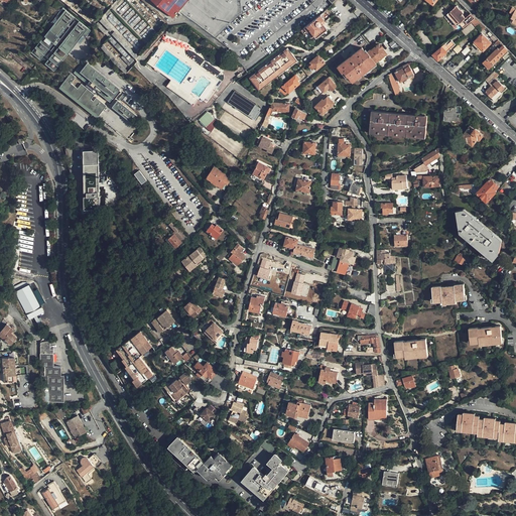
[(149,0),(173,19),(180,11),(188,0),(149,0)]
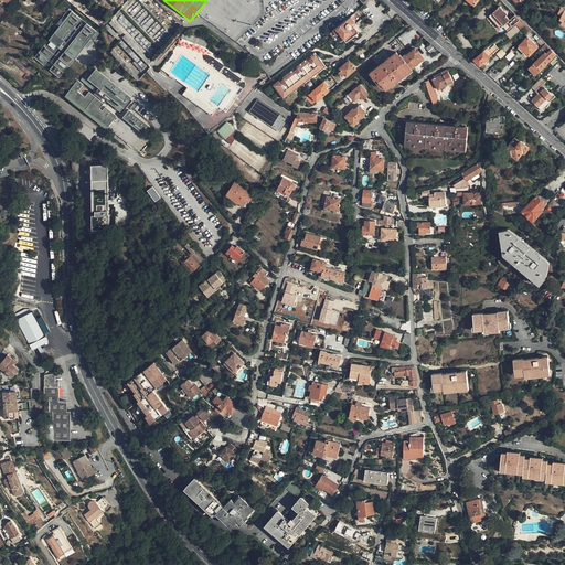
[(521,19),(515,14),(510,19),(507,16),(508,13),(504,11),(502,11),(498,6),(494,9),(494,11),(489,16),(500,28),(503,25),(507,30),(521,19)]
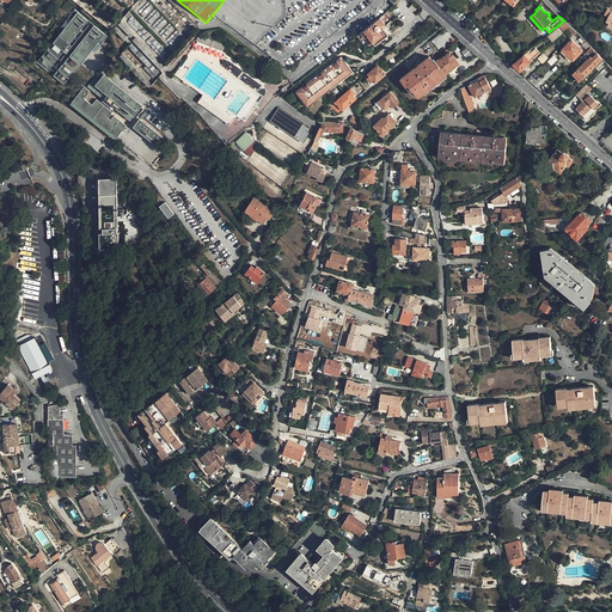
[(63,83),(104,37),(78,13),(36,61),(63,83)]
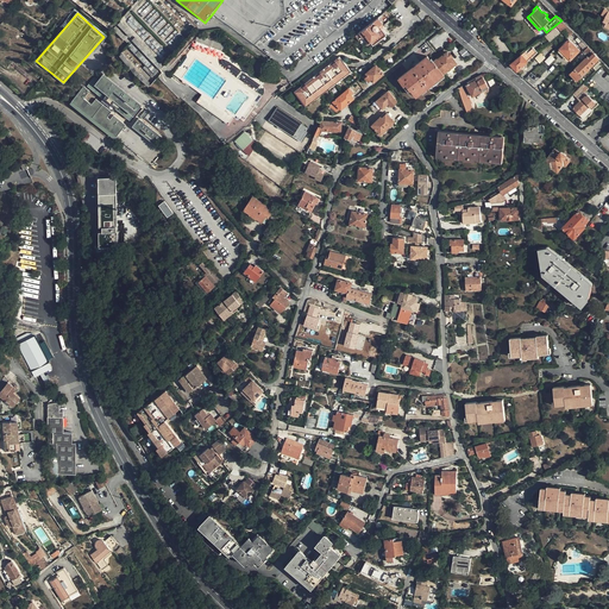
[(365,27),(356,36),(359,41),(363,38),(368,44),(370,42),(372,45),(387,35),(382,29),(380,25),(382,23),(378,18),(365,27)]
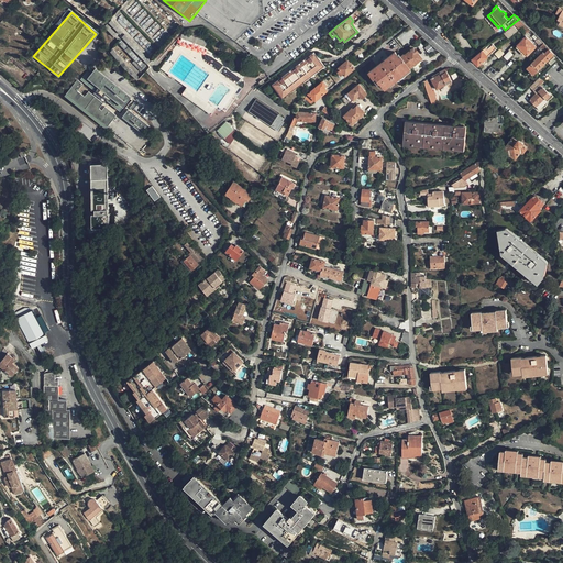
[(525,24),(519,20),(517,22),(520,26),(519,28),(525,33),(529,29),(525,24)]
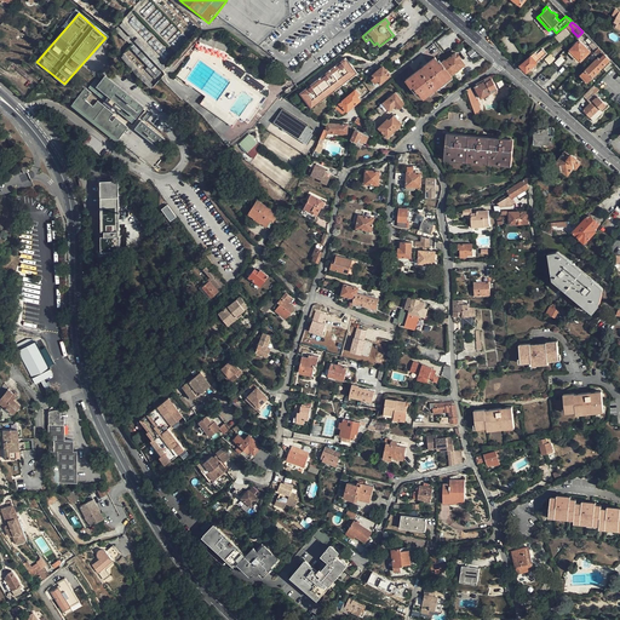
[(569,34),(566,28),(555,36),(560,42),(569,34)]
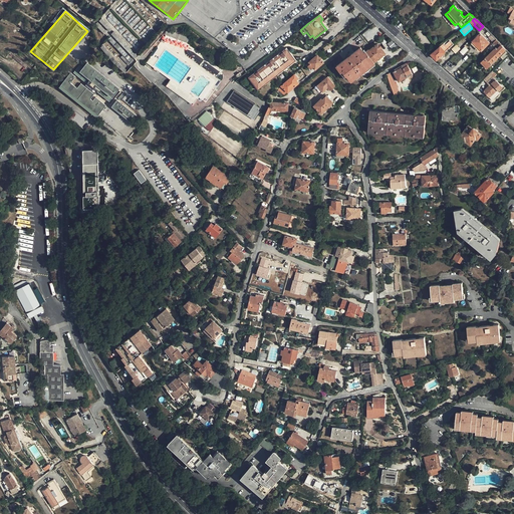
[(177,31),(169,28),(167,30),(164,39),(185,47),(189,38),(176,33),(177,31)]
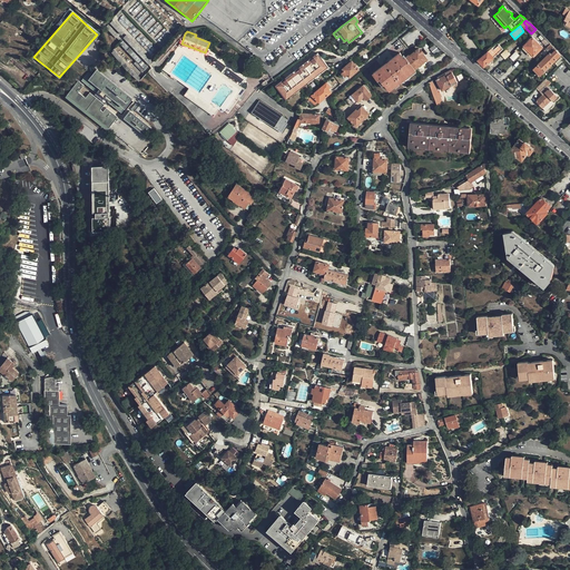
[(119,45),(110,52),(137,81),(151,68),(148,65),(151,61),(140,49),(139,50),(127,36),(118,43),(119,45)]
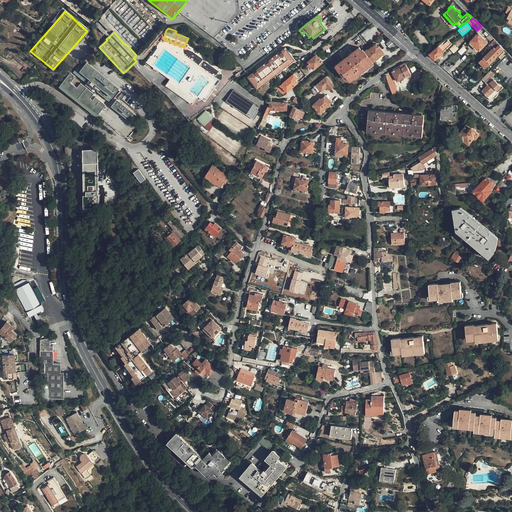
[(487,42),(478,33),(470,41),(479,51),(487,42)]
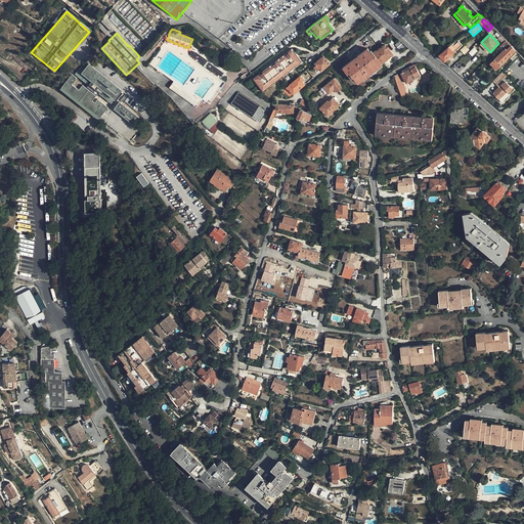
[(167,40),(151,64),(174,81),(170,88),(198,107),(205,103),(211,104),(226,83),(227,71),(192,44),(189,48),(188,48),(167,40)]
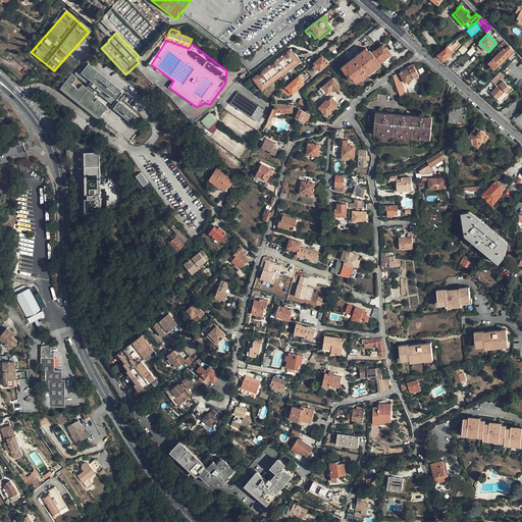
[(508,44),(504,40),(502,43),(496,49),(498,51),(503,46),(505,47),(508,44)]
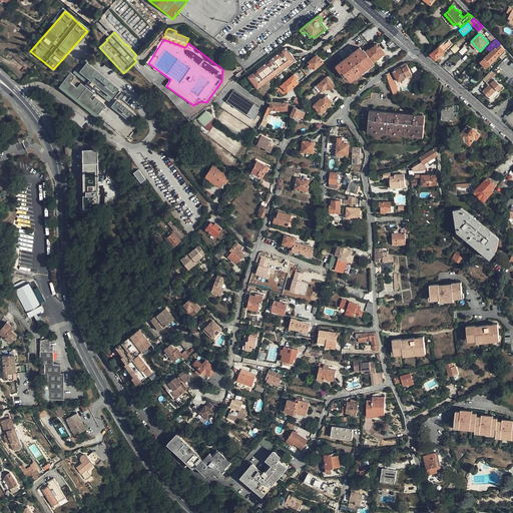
[(453,44),(449,40),(442,47),(440,45),(431,54),(436,59),(453,44)]
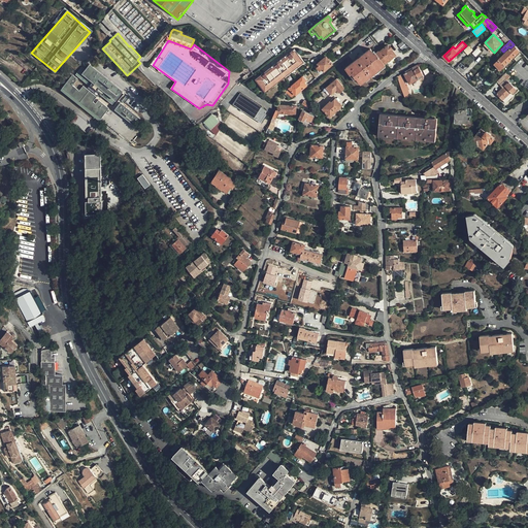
[(467,45),(472,51),(476,46),(472,41),(467,45)]
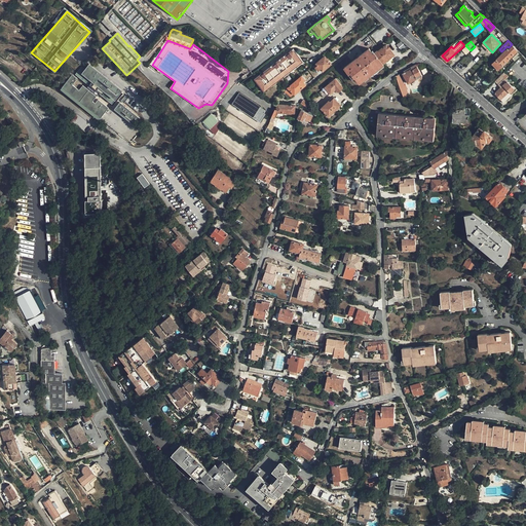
[(389,58),(390,58),(395,54),(389,49),(390,48),(387,44),(386,45),(386,44),(382,47),(381,45),(378,48),(379,49),(377,50),(377,49),(374,52),(373,53),(369,48),(344,68),(348,73),(350,72),(354,78),(354,77),(360,83),(383,65),(383,64),(388,60),(387,59),(389,58)]
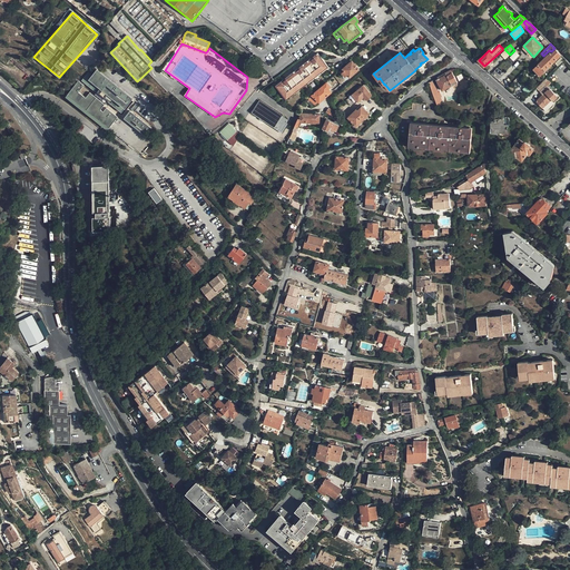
[(558,52),(556,49),(551,53),(550,52),(533,69),(540,76),(561,55),(558,52)]
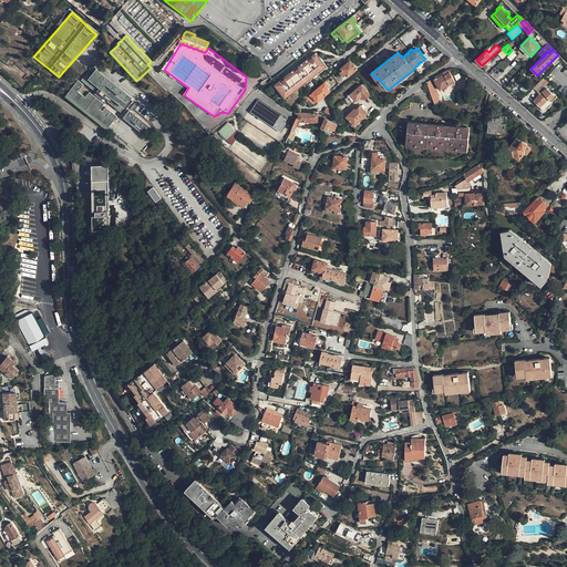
[(296,70),(295,69),(285,78),(282,81),(281,80),(274,85),(285,99),(327,66),(316,52),(312,55),(313,57),(310,59),(309,58),(298,66),(299,66),(296,70)]
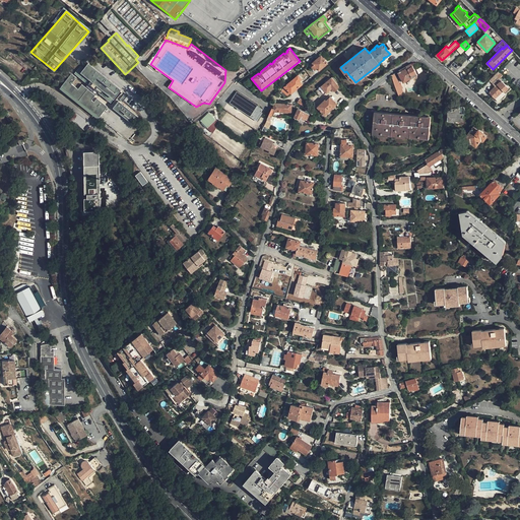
[(324,66),(327,63),(321,55),(312,62),(314,64),(312,66),(315,70),(317,68),(319,70),(324,66)]
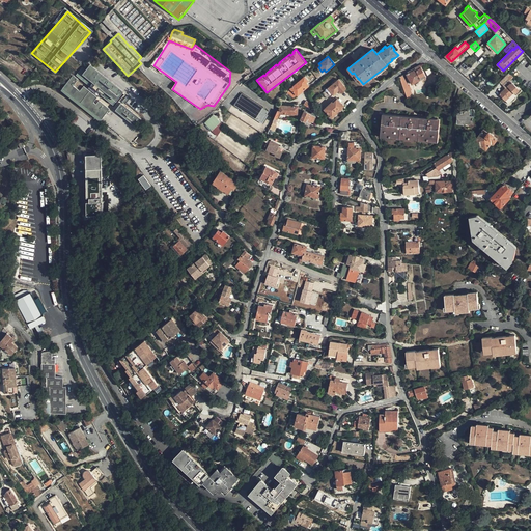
[(73,75),(62,90),(101,121),(123,92),(90,65),(86,70),(83,67),(75,77),(73,75)]
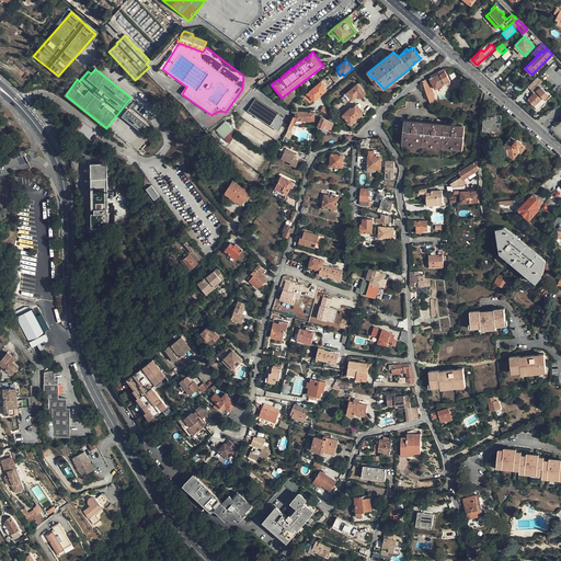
[(444,69),(430,77),(431,78),(430,78),(435,90),(445,83),(447,84),(449,83),(450,81),(444,69)]
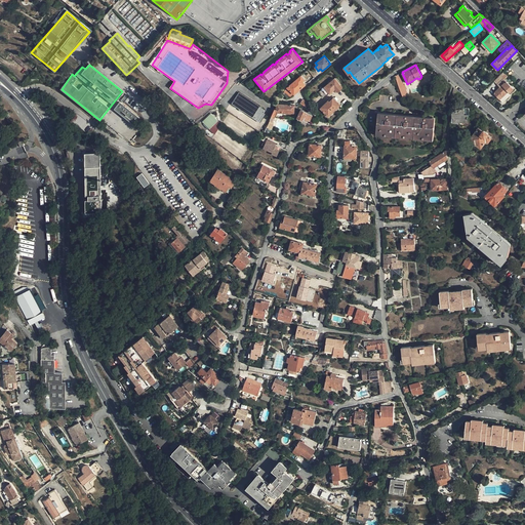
[(398,74),(395,76),(403,98),(407,96),(405,93),(407,92),(406,89),(407,89),(405,85),(404,86),(398,74)]
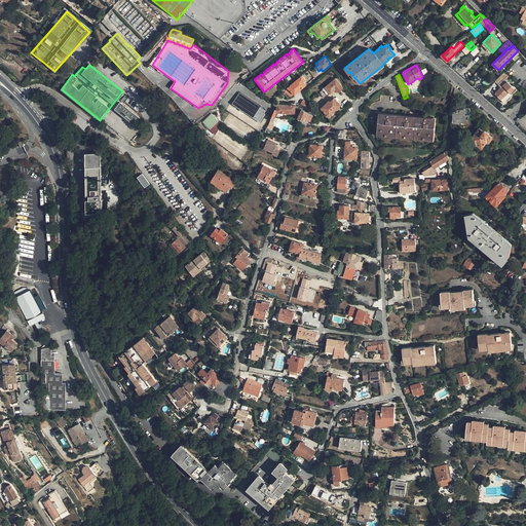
[(294,95),(305,85),(303,81),(305,80),(301,76),(287,87),(288,88),(285,91),(291,97),(294,95)]
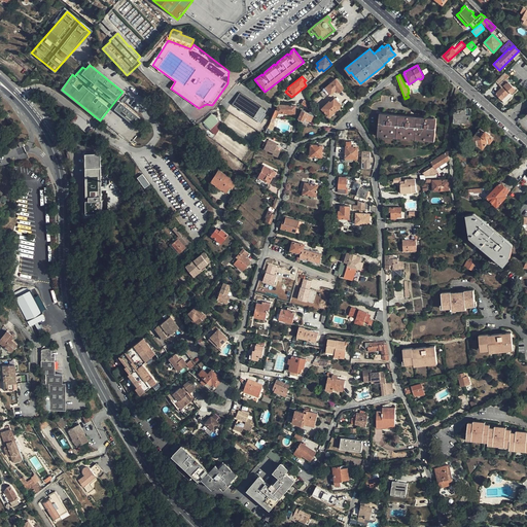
[(344,88),(336,78),(324,88),(325,89),(320,93),(324,98),(327,95),(327,96),(329,94),(330,95),(336,91),(338,93),(344,88)]
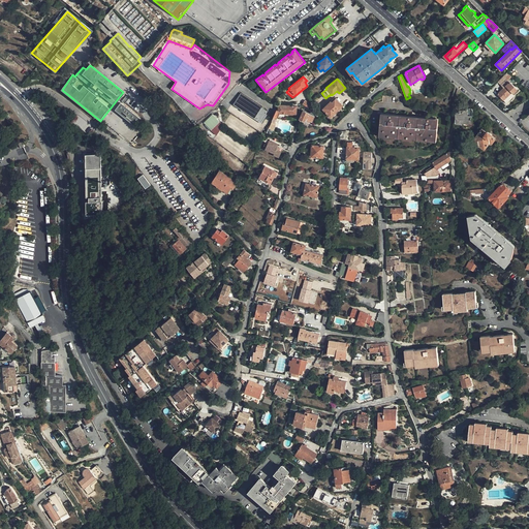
[(503,88),(497,94),(503,100),(511,92),(512,94),(518,90),(507,79),(506,80),(500,85),(503,88)]
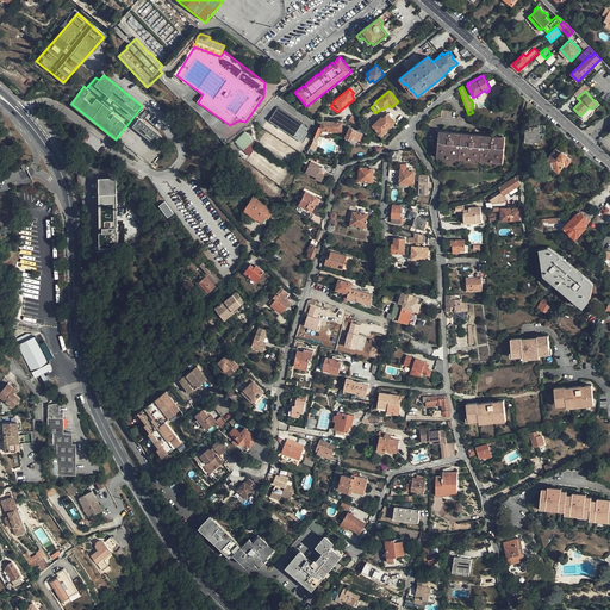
[(536,110),(527,101),(526,112),(531,113),(536,110)]
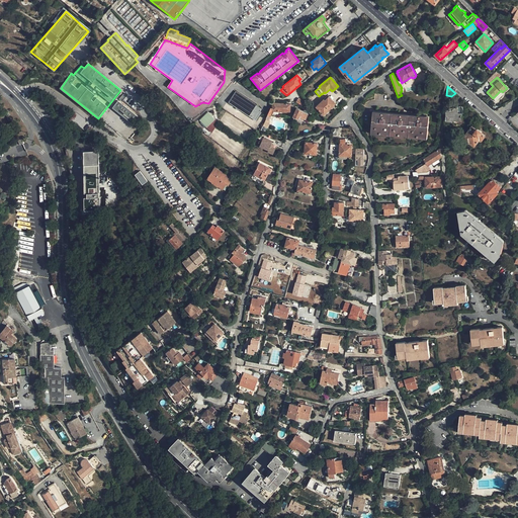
[(256,120),(264,109),(236,91),(229,102),(256,120)]
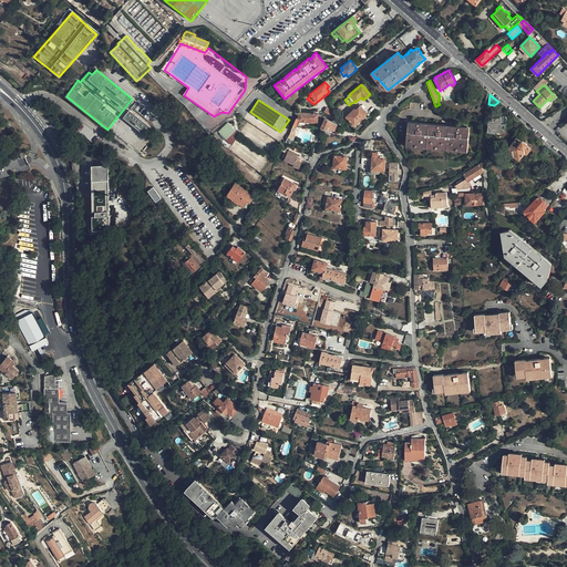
[(131,109),(134,111),(140,103),(136,101),(131,109)]
